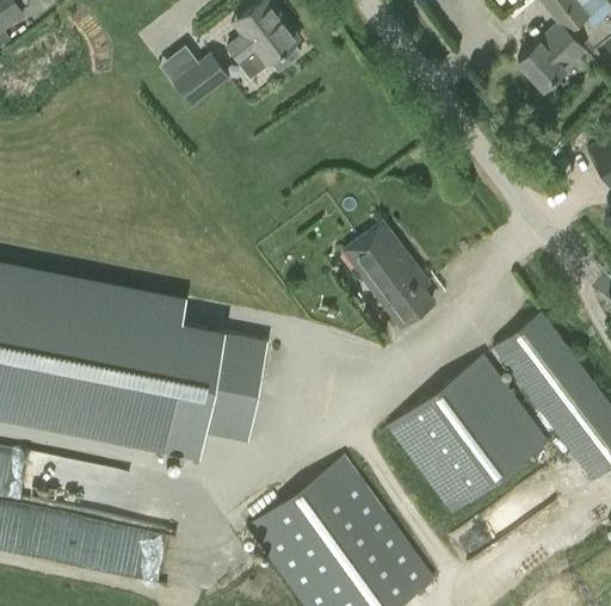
[(0,32),(23,18),(11,0),(6,0),(0,4),(0,32)]
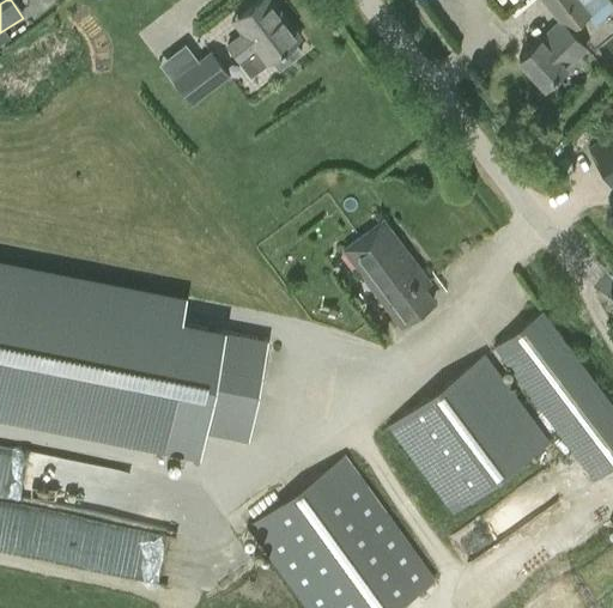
[(263,0),(232,23),(243,36),(226,48),(237,64),(254,52),(265,67),(271,64),(278,73),(301,56),(293,47),(299,42),(269,0),(263,0)]
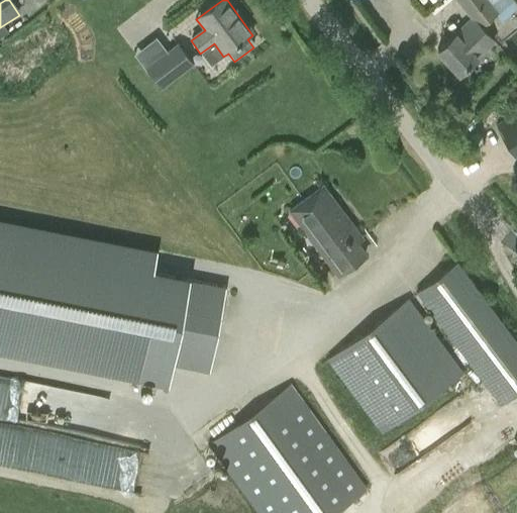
[(516,6),(512,0),(455,0),(474,21),(437,52),(458,76),(478,60),(476,57),(493,43),(481,28),(496,16),(502,23),(516,10),(516,6)]
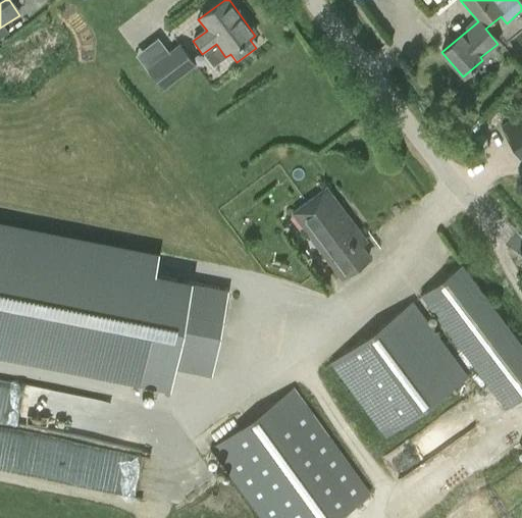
[(162,93),(196,67),(180,47),(147,72),(162,93)]
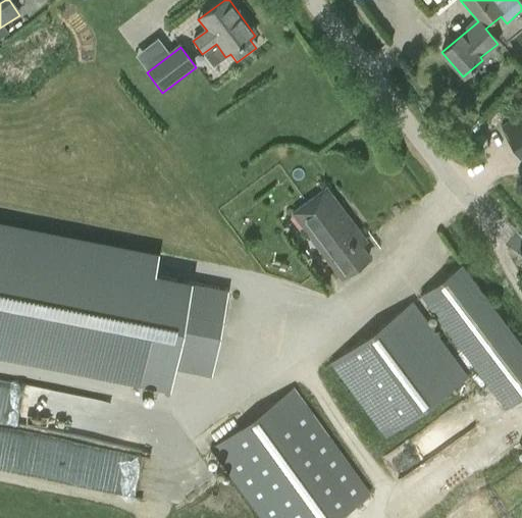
[(521,115),(501,128),(521,162),(521,115)]
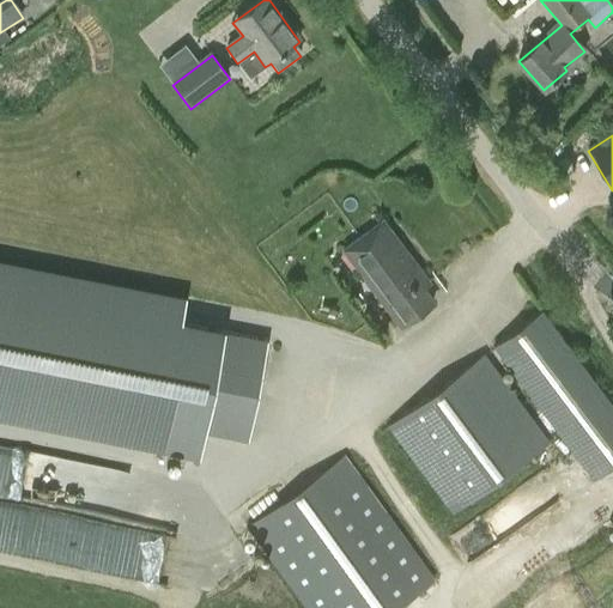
[(382,224),(344,253),(401,330),(434,306),(420,289),(428,284),(382,224)]
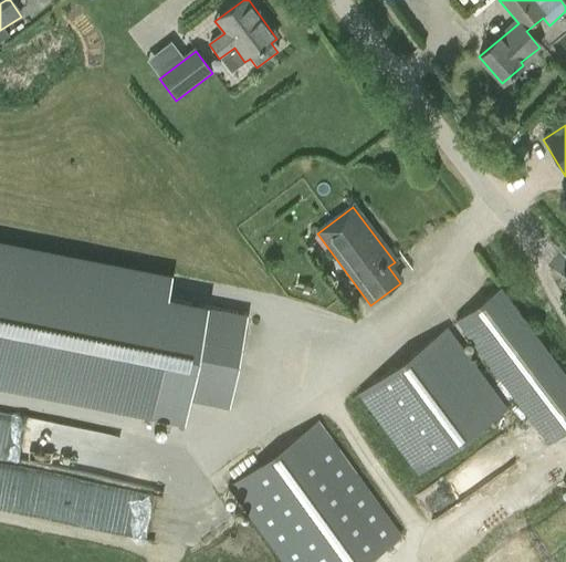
[(0,242),(0,389),(184,426),(188,403),(230,410),(248,318),(207,309),(208,306),(167,298),(171,277),(0,242)]
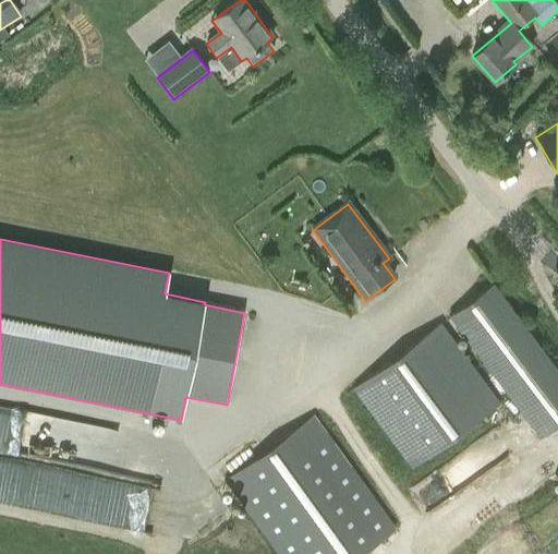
[(450,318),(540,440),(557,425),(557,372),(494,286),(450,318)]
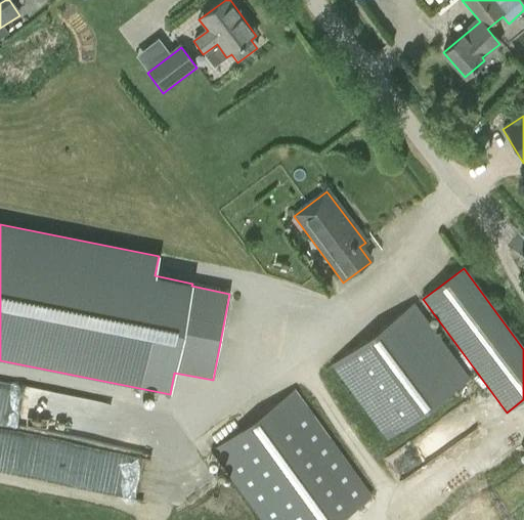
[(333,366),(388,440),(469,380),(415,306),(333,366)]
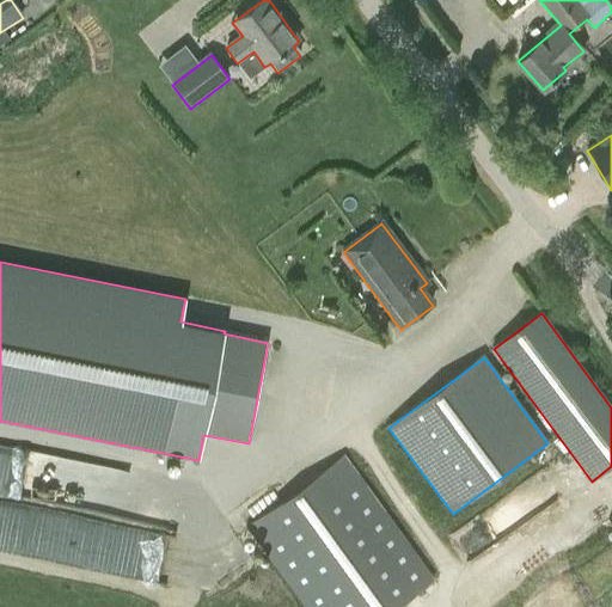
[(248,528),(304,606),(399,606),(434,583),(344,459),(248,528)]
